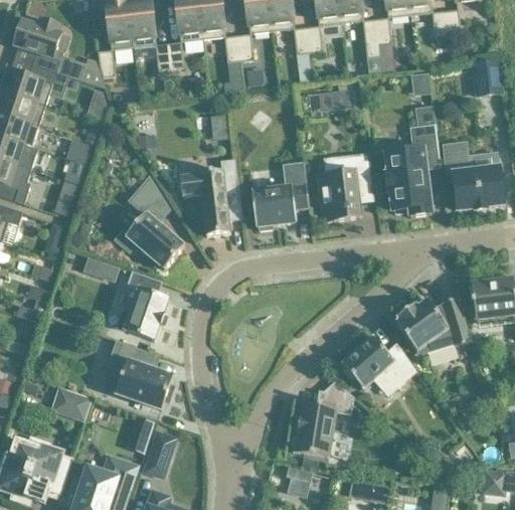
[(113,49),(134,46),(129,0),(118,0),(107,1),(107,2),(106,2),(112,49),(113,49)]
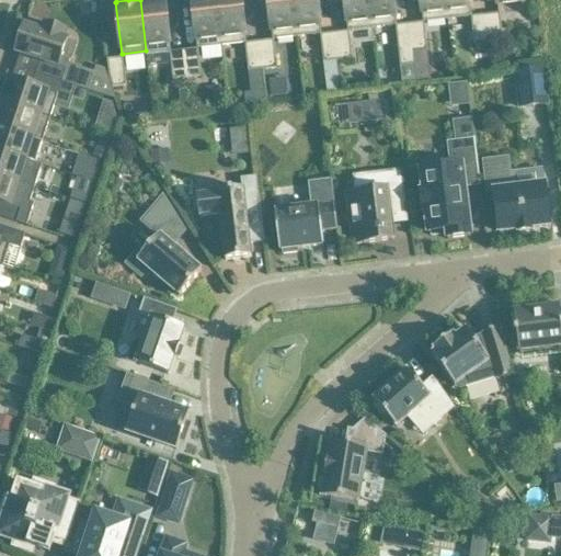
[(140,0),(146,50),(169,48),(171,48),(164,0),(140,0)]
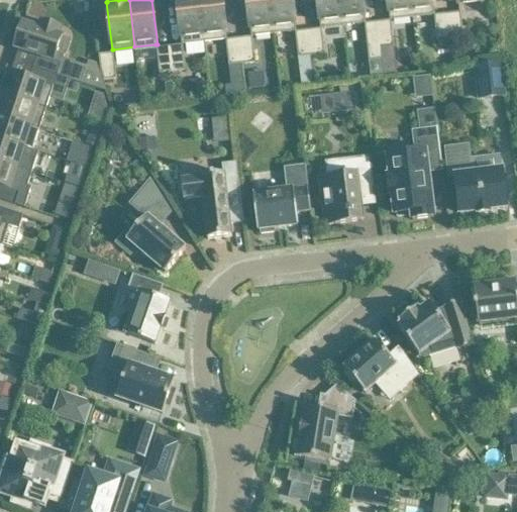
[(204,38),(199,0),(177,0),(182,41),(183,41),(183,40),(204,38)]
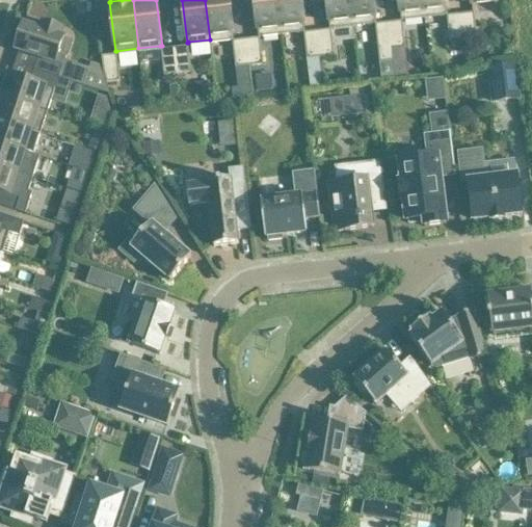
[(205,0),(210,40),(232,36),(232,37),(233,37),(229,0),(205,0)]
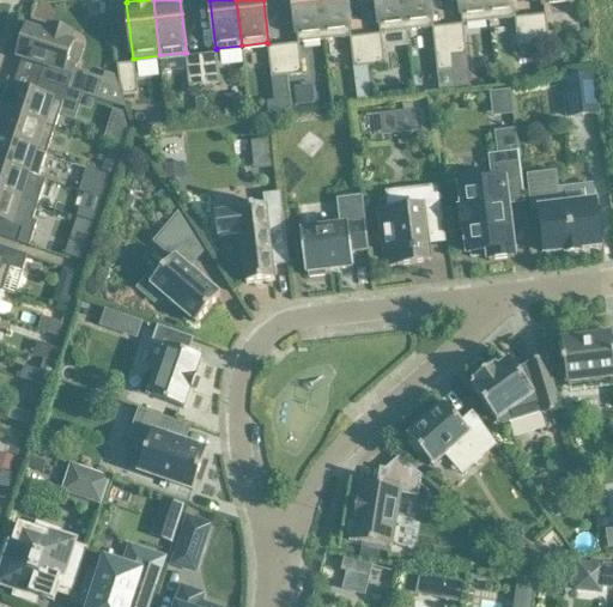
[(325,36),(320,0),(293,0),(297,40),(298,40),(298,38),(325,36)]
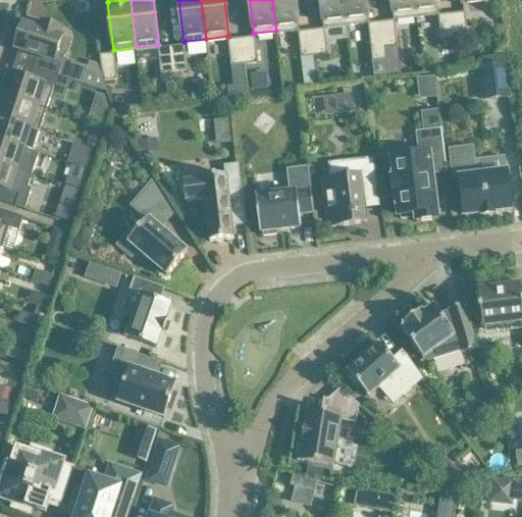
[(272,0),(276,31),(298,28),(298,29),(299,29),(296,0),(272,0)]
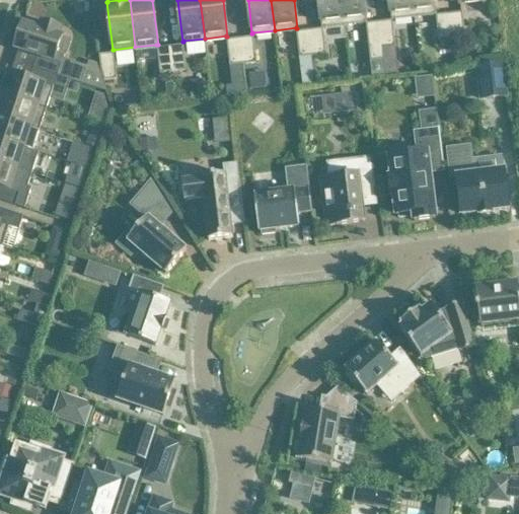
[(345,22),(342,0),(318,0),(321,25),(322,25),(322,24),(345,22)]
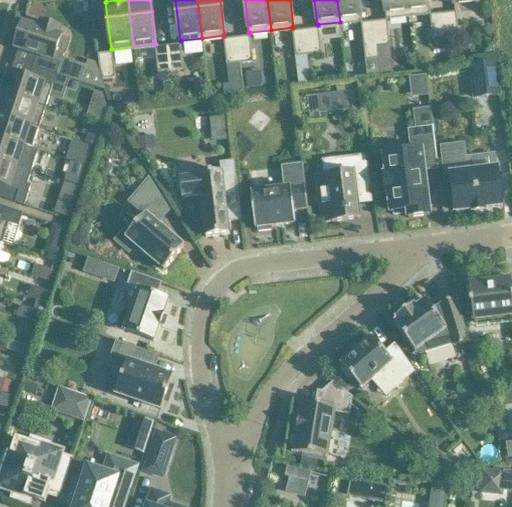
[(337,0),(340,22),(361,19),(361,20),(362,19),(360,0),(337,0)]
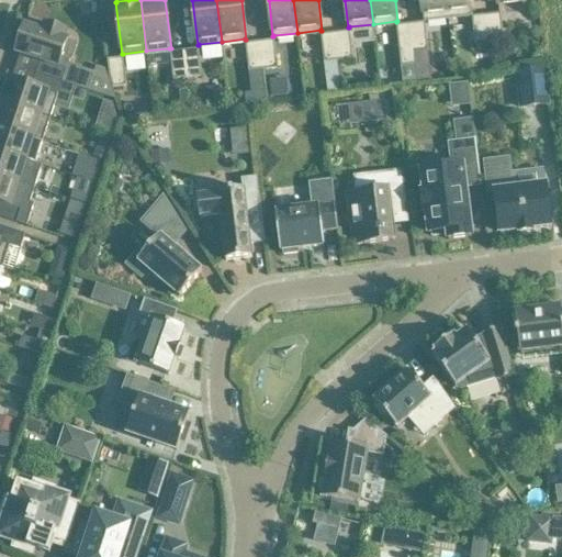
[(448,15),(447,0),(422,0),(424,19),(425,19),(425,18),(448,15)]
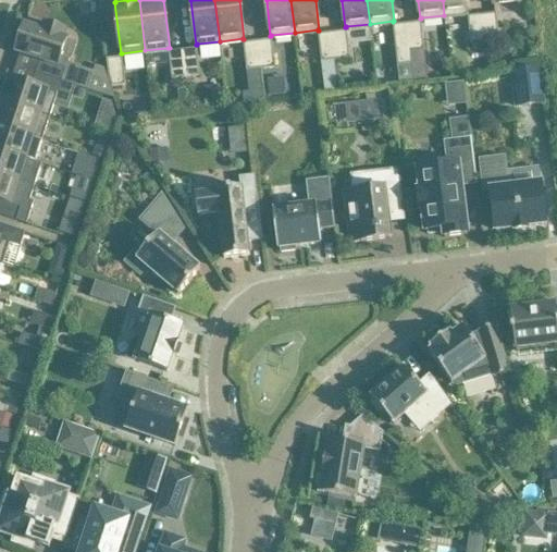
[(443,0),(444,15),(467,12),(469,12),(467,0),(443,0)]
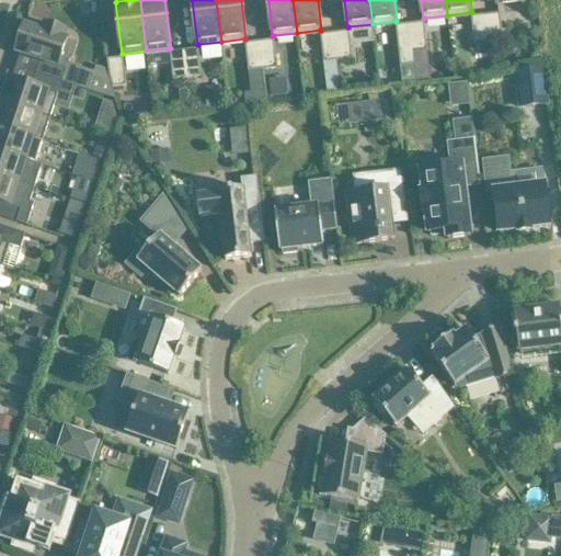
[(503,37),(499,9),(485,11),(489,38),(503,37)]
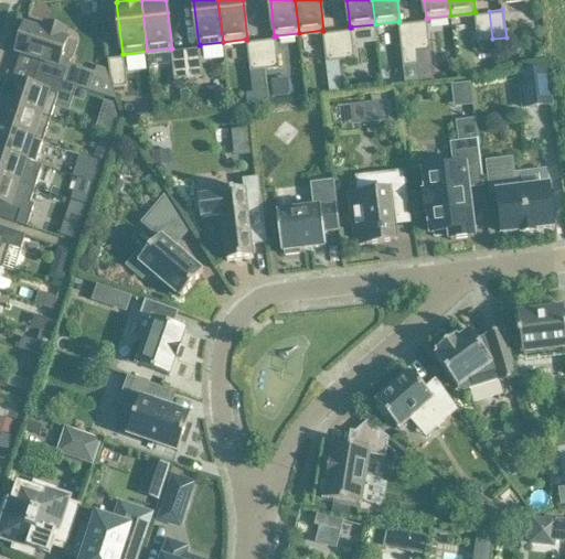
[(489,11),(476,12),(473,12),(477,41),(492,39),(489,11)]
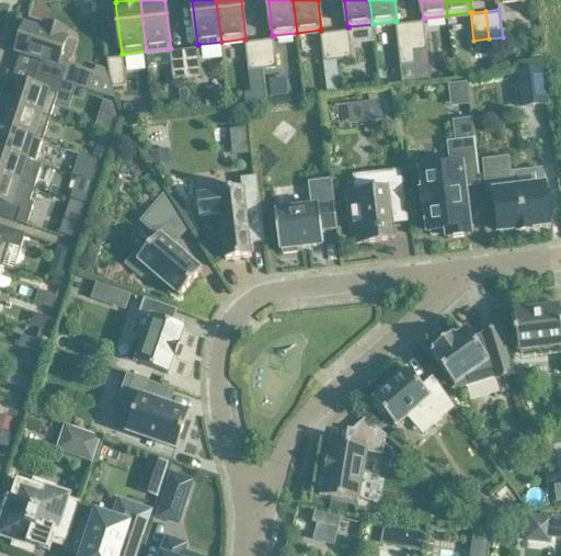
[(427,46),(424,19),(423,19),(410,20),(413,47),(414,47),(427,46)]
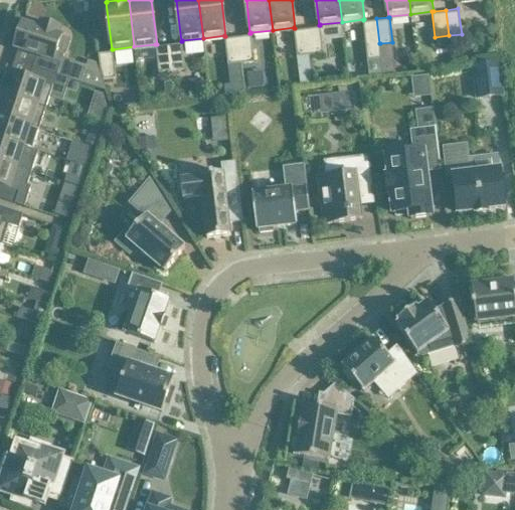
[(36,51),(33,63),(57,71),(61,58),(53,56),(61,32),(58,31),(60,24),(41,18),(39,25),(22,19),(15,44),(36,51)]
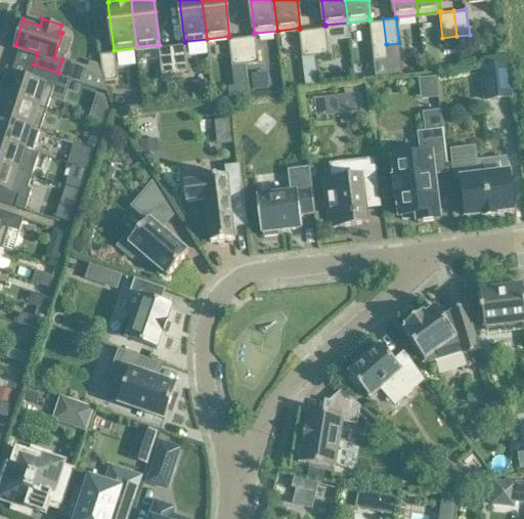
[(383,18),(370,19),(369,20),(374,58),(388,56),(387,44),(386,44),(383,18)]
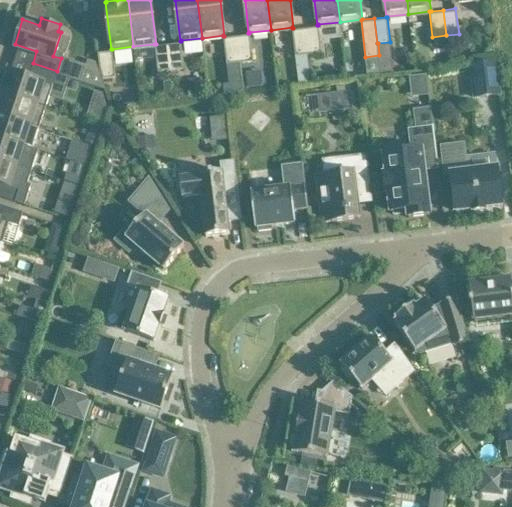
[(321,50),(318,25),(317,25),(305,26),(308,52),(321,50)]
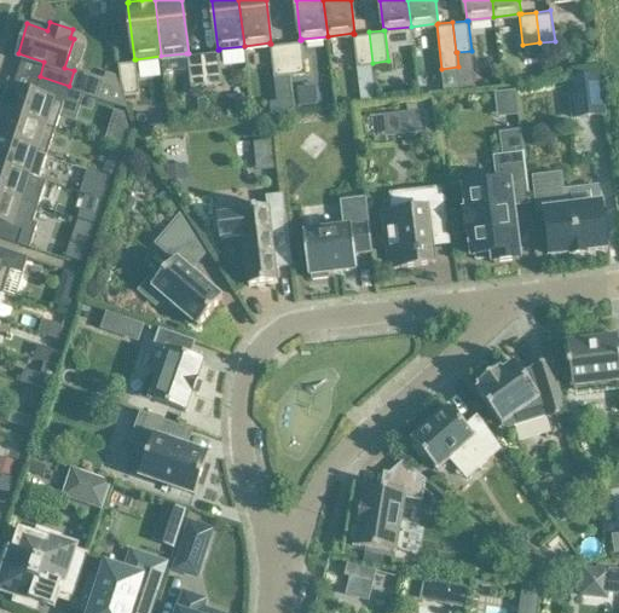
[(369,32),(354,34),(353,34),(357,64),(372,63),(369,32)]
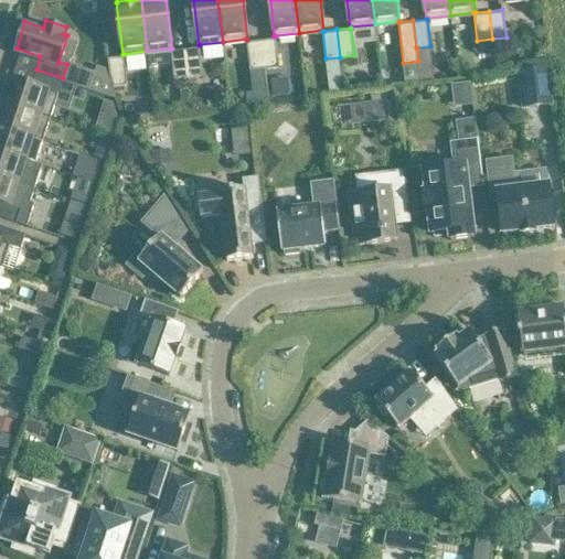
[(275,36),(274,36),(260,38),(264,66),(278,64),(275,36)]
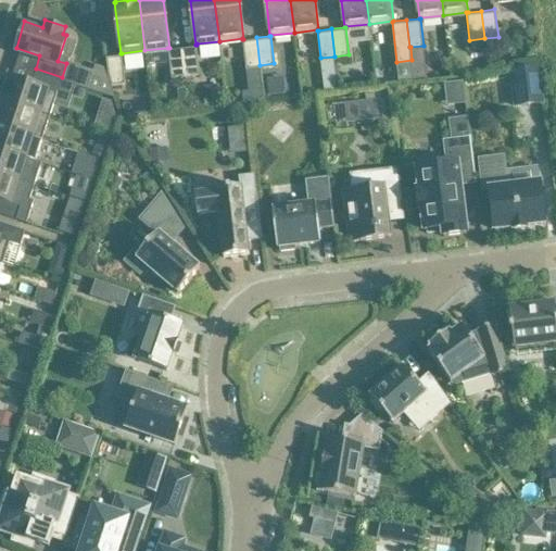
[(256,37),(243,39),(242,39),(245,66),(260,65),(256,37)]
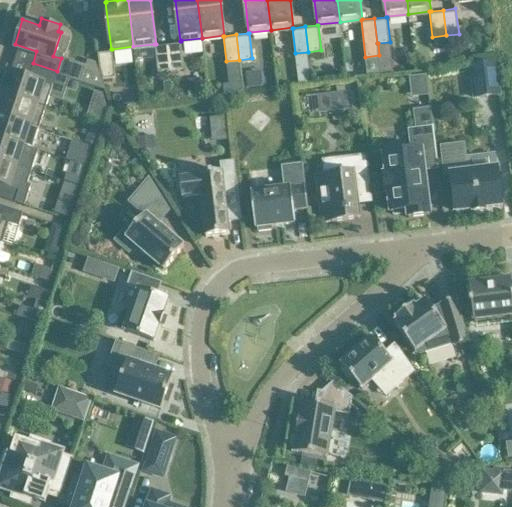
[(184,66),(181,41),(180,41),(168,42),(171,68),(184,66)]
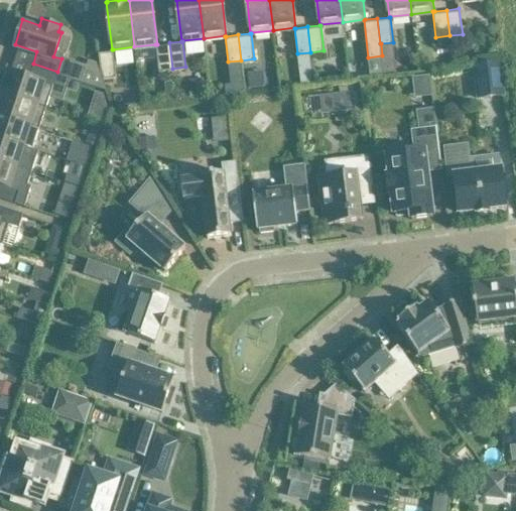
[(172,69),(169,42),(157,44),(155,44),(159,70),(172,69)]
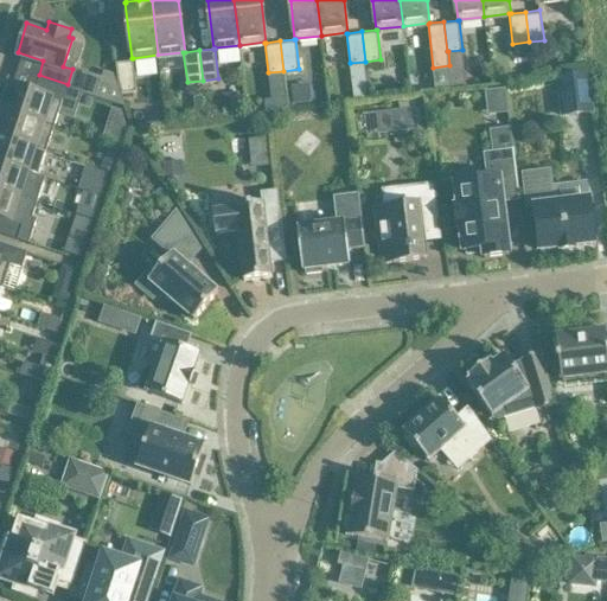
[(132,58),(115,59),(117,78),(120,84),(121,90),(136,88),(133,58),(132,58)]
